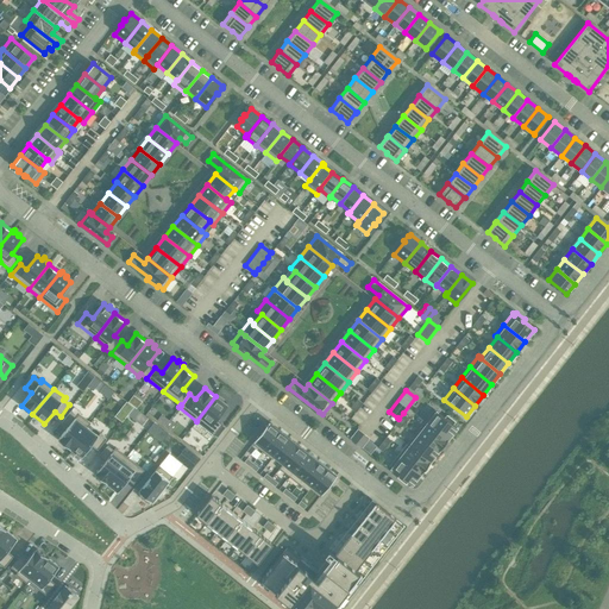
[(196,421),(192,427),(208,440),(213,434),(214,435),(223,424),(217,419),(227,405),(223,401),(224,400),(219,395),(217,397),(215,396),(196,421)]
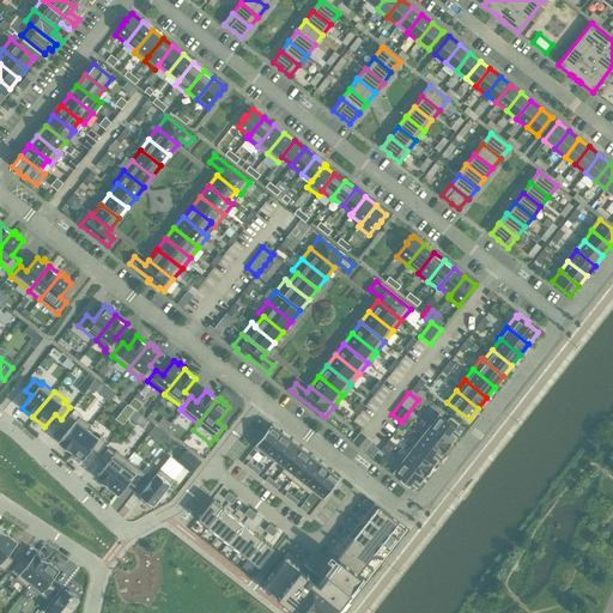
[(68,430),(59,442),(70,451),(87,430),(91,425),(79,416),(73,411),(62,425),(68,430)]
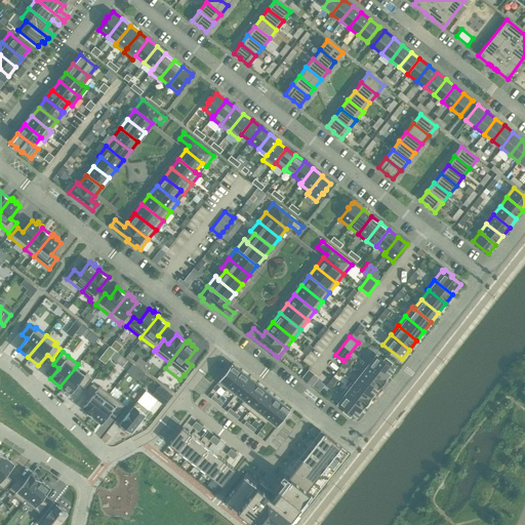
[(374,353),(366,363),(386,378),(394,368),(391,366),(392,364),(386,358),(384,360),(374,353)]
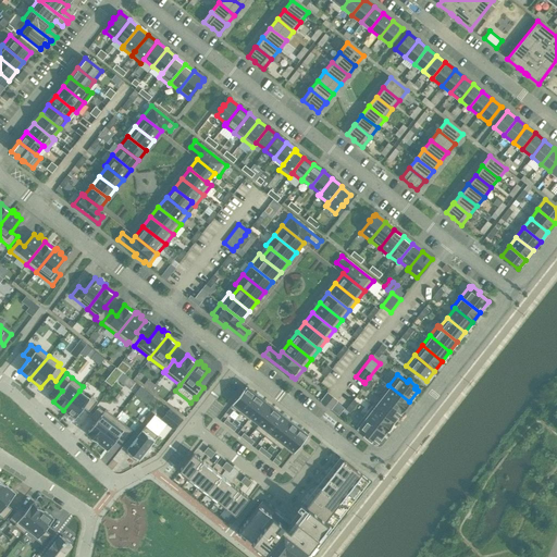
[(246,385),(231,406),(239,412),(256,393),(246,385)]
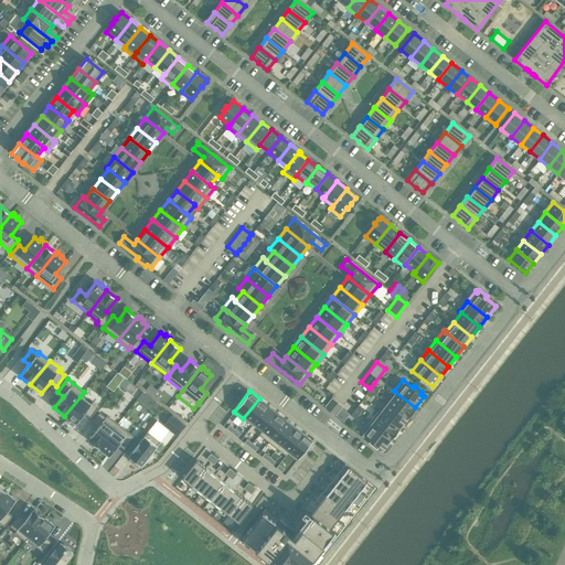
[(394,391),(386,401),(407,418),(415,407),(394,391)]
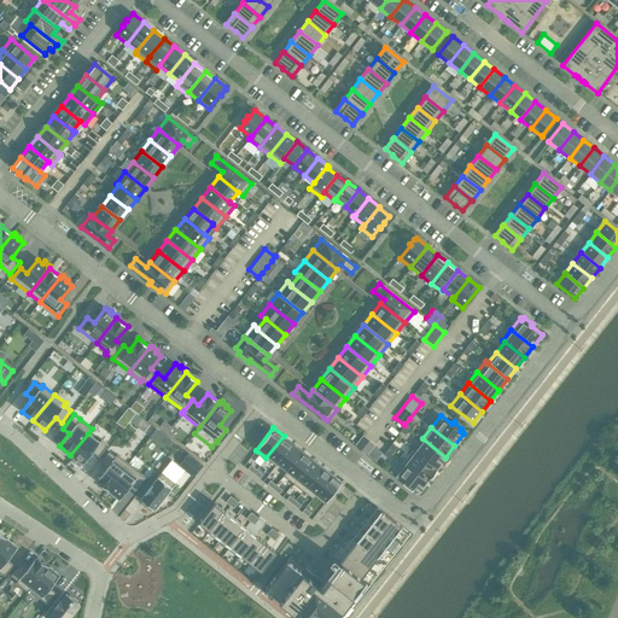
[(88,433),(70,455),(82,465),(93,452),(99,456),(108,445),(100,439),(99,442),(88,433)]
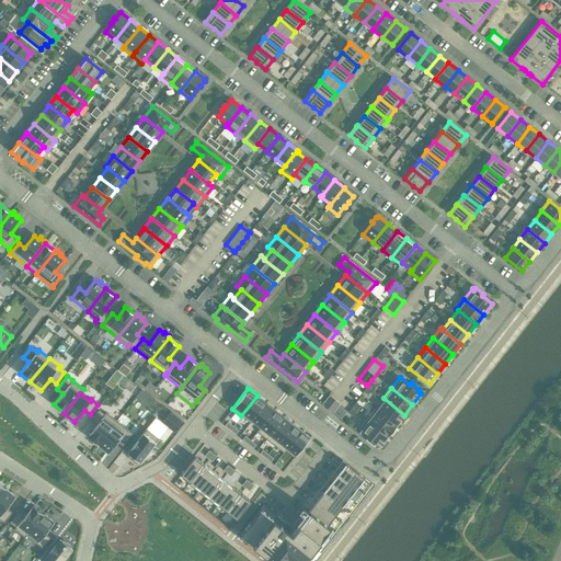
[(258,396),(241,415),(251,423),(252,421),(266,402),(258,396)]
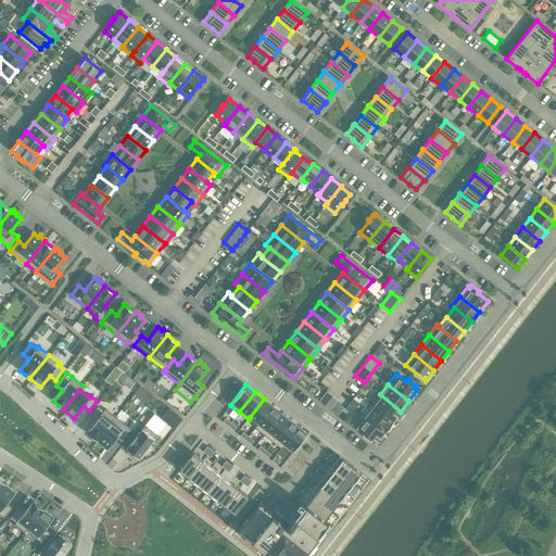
[(380,394),(371,405),(393,421),(401,412),(380,394)]
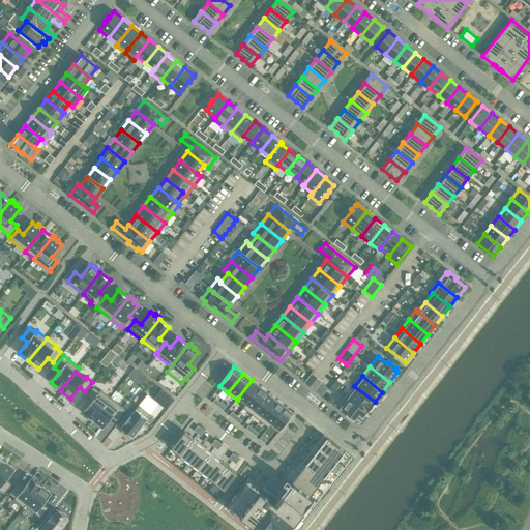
[(252,380),(238,398),(245,404),(246,404),(260,387),(252,380)]
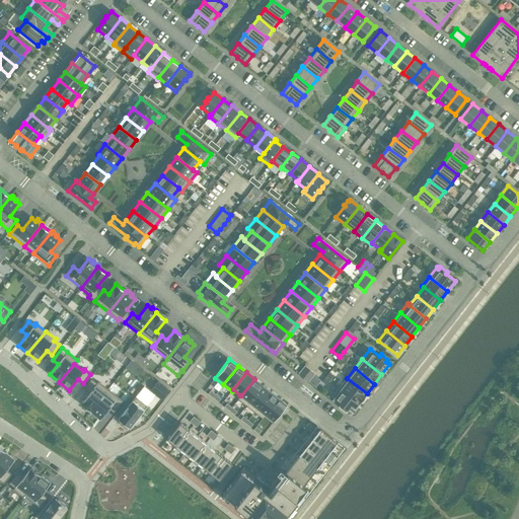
[(347,378),(340,387),(359,403),(367,393),(347,378)]
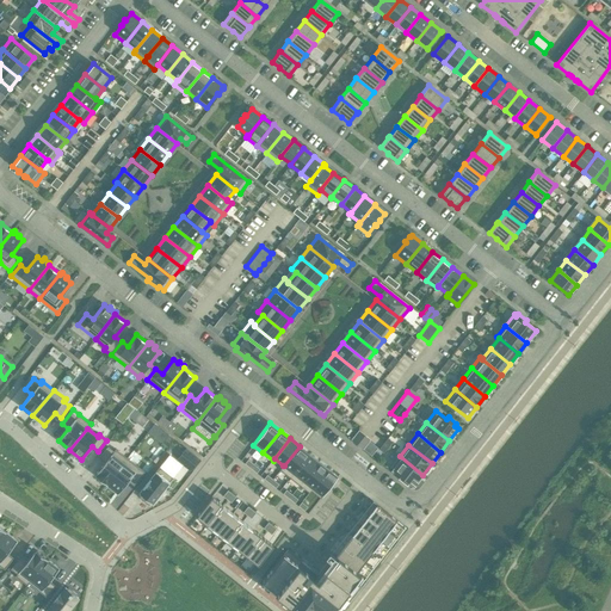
[(105,462),(94,475),(106,485),(128,458),(116,449),(113,451),(107,446),(99,458),(105,462)]
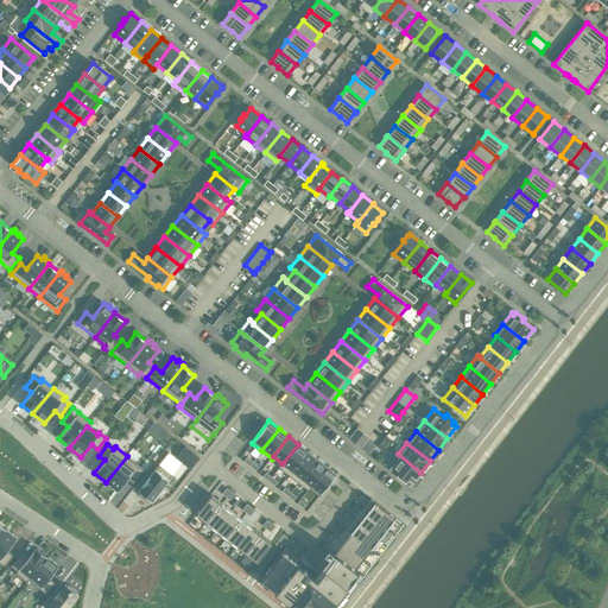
[(282,463),(278,467),(289,475),(308,451),(298,444),(283,463),(282,463)]
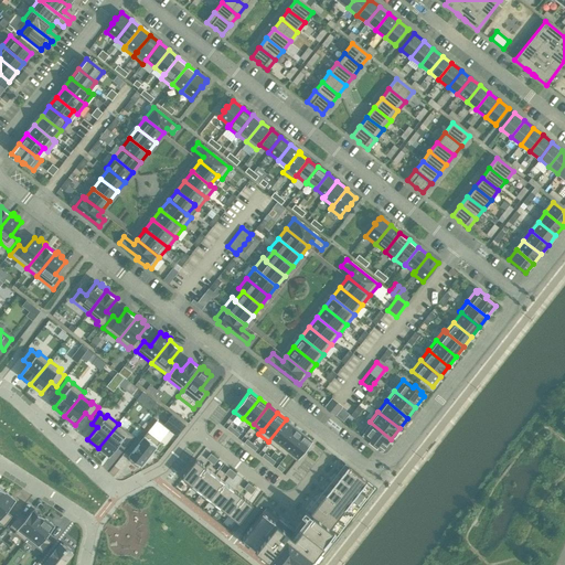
[(132,451),(129,456),(130,458),(129,459),(138,467),(139,465),(141,466),(160,441),(169,429),(168,428),(157,419),(148,432),(139,443),(132,451)]
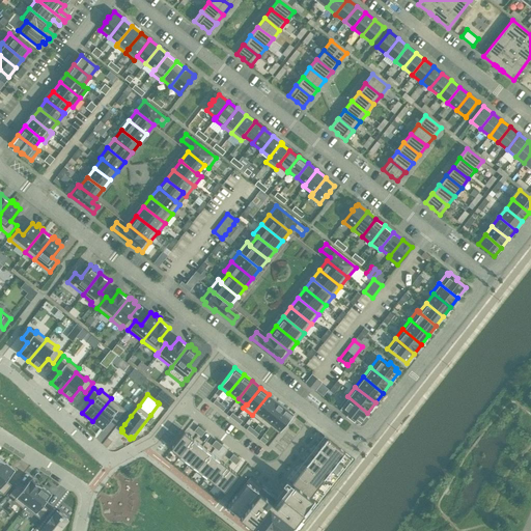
[(269,394),(252,415),(260,422),(277,400),(269,394)]
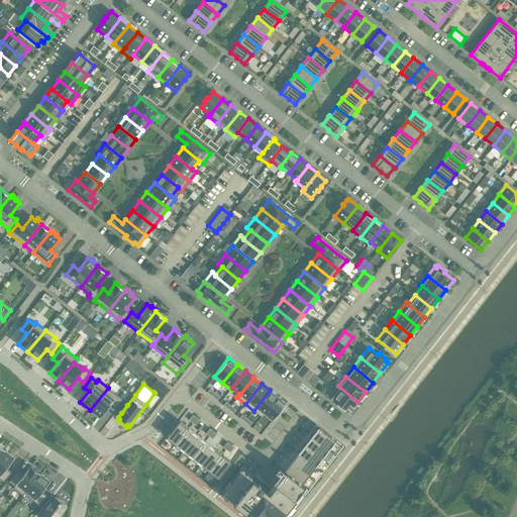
[(338,386),(330,396),(339,403),(338,405),(344,411),(346,409),(349,412),(357,402),(338,386)]
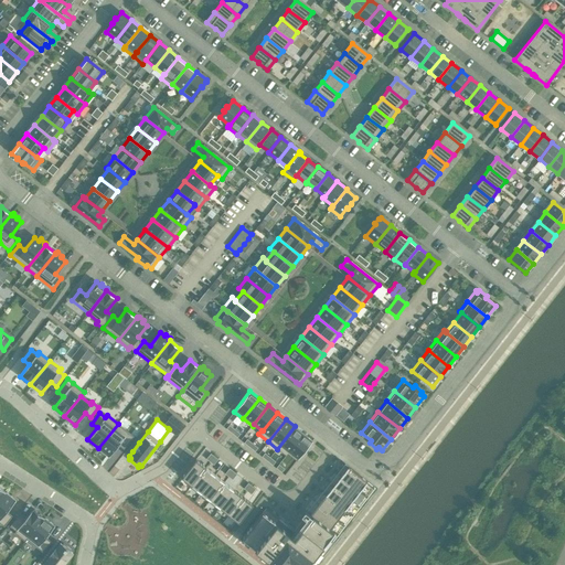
[(118,424),(98,448),(109,457),(118,445),(124,449),(134,437),(118,424)]
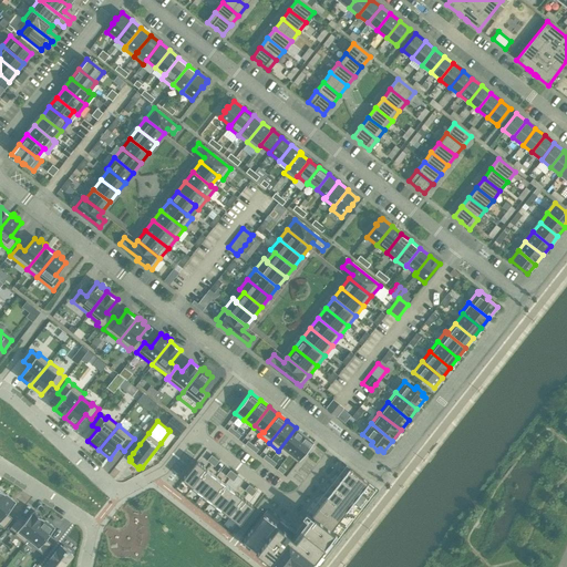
[(296,428),(278,451),(287,457),(289,455),(288,455),(305,435),(296,428)]
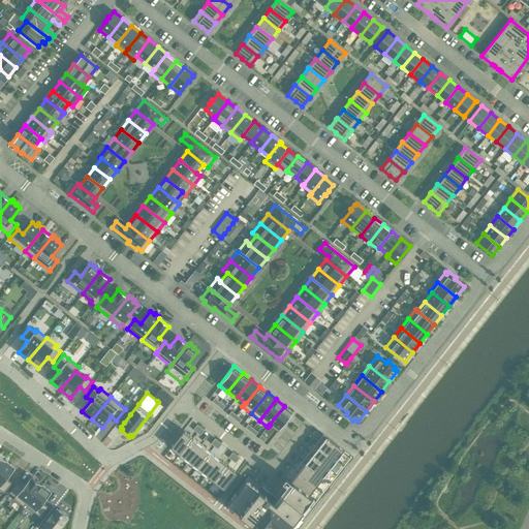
[(284,406),(269,425),(270,425),(277,431),(278,432),(292,413),(292,412),(284,406)]
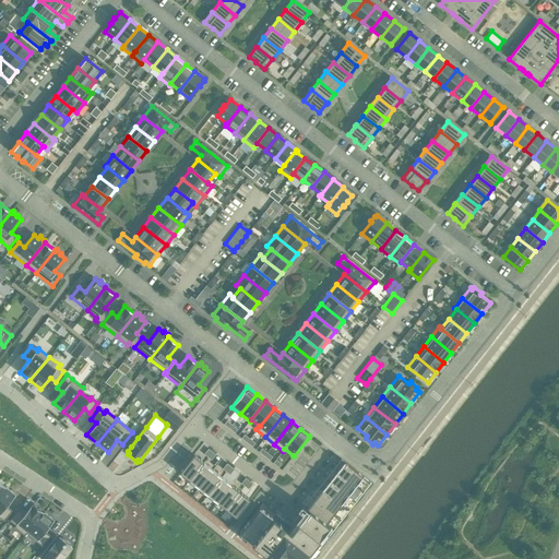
[(193,454),(179,472),(180,473),(189,479),(190,480),(203,462),(194,454),(193,454)]
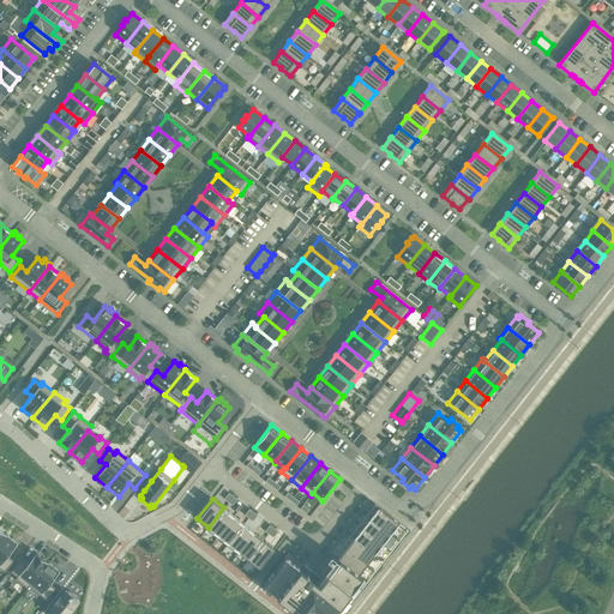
[(264,584),(263,584),(278,596),(293,608),(300,613),(341,613),(408,530),(399,523),(398,522),(380,507),(374,504),(372,501),(345,534),(330,554),(327,558),(331,561),(319,576),(304,564),(289,552),(284,558),(264,584)]
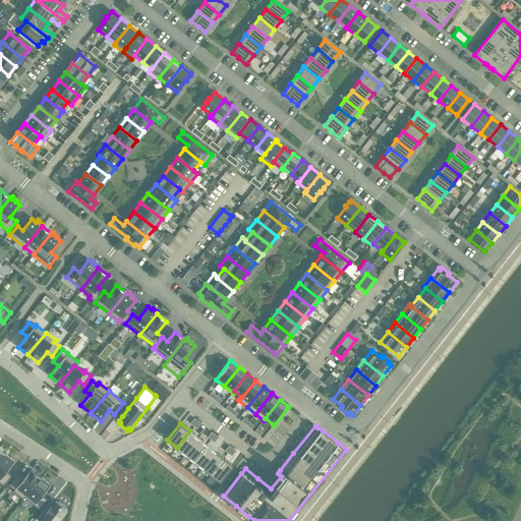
[(176,447),(174,449),(184,456),(198,438),(189,430),(177,448),(176,447)]
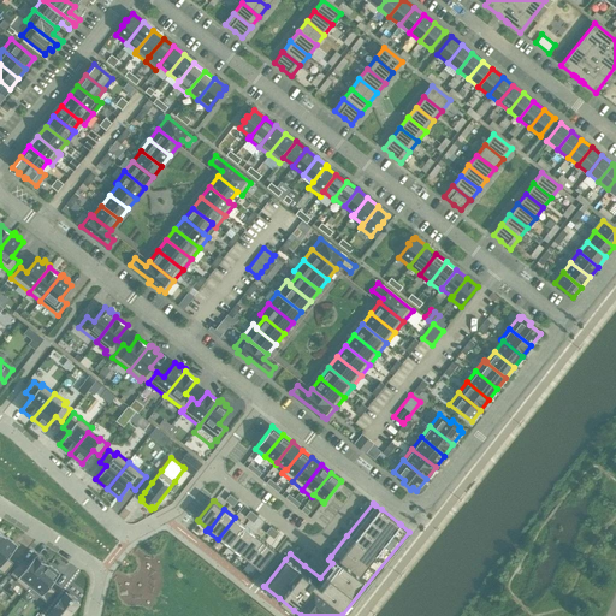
[(235,517),(218,539),(227,548),(244,526),(235,517)]
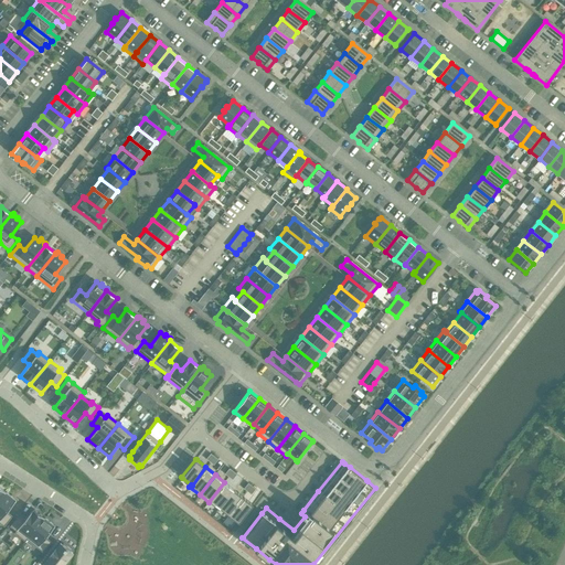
[(224,482),(209,502),(219,510),(220,508),(234,489),(224,482)]
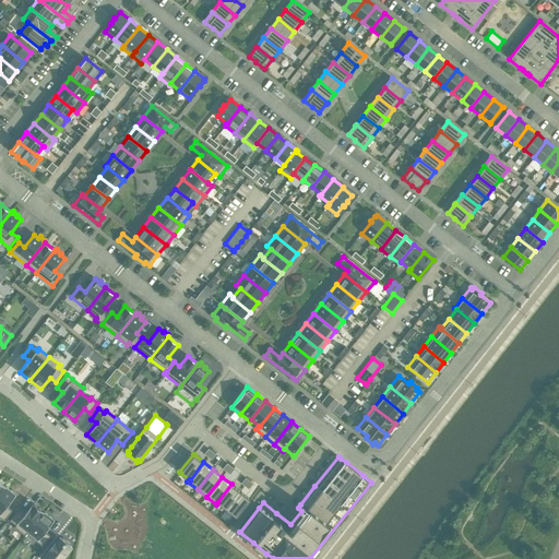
[(232,484),(217,502),(226,509),(240,491),(232,484)]
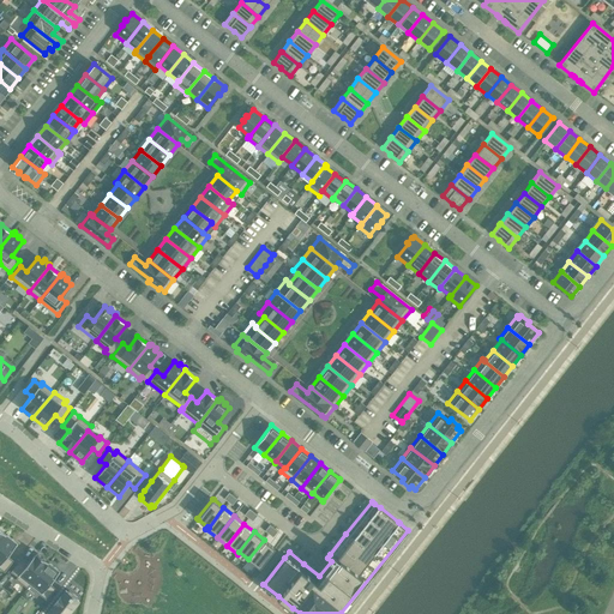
[(6,534),(0,541),(0,569),(5,572),(13,561),(7,557),(17,543),(6,534)]
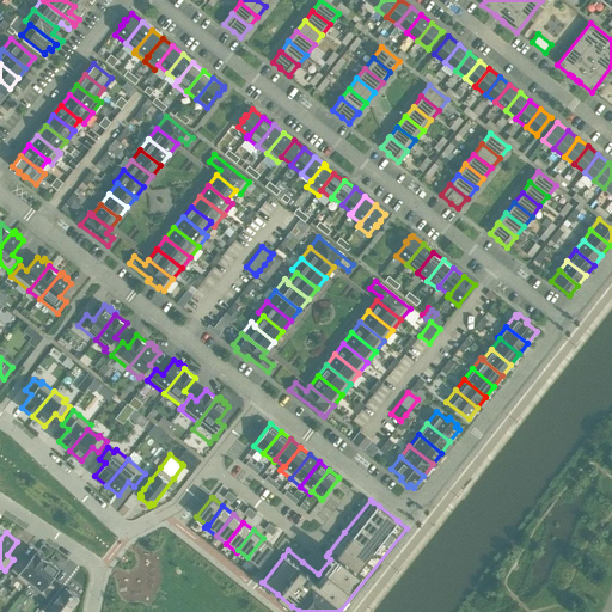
[(263,538),(248,557),(258,565),(258,567),(274,546),(263,538)]
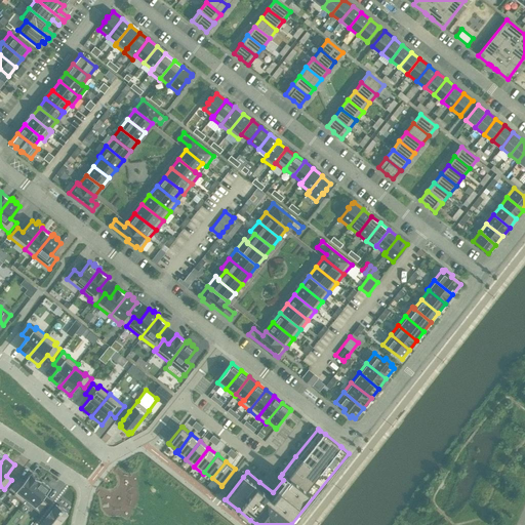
[(17,479),(9,489),(14,493),(13,495),(24,503),(25,501),(41,481),(31,473),(23,483),(17,479)]
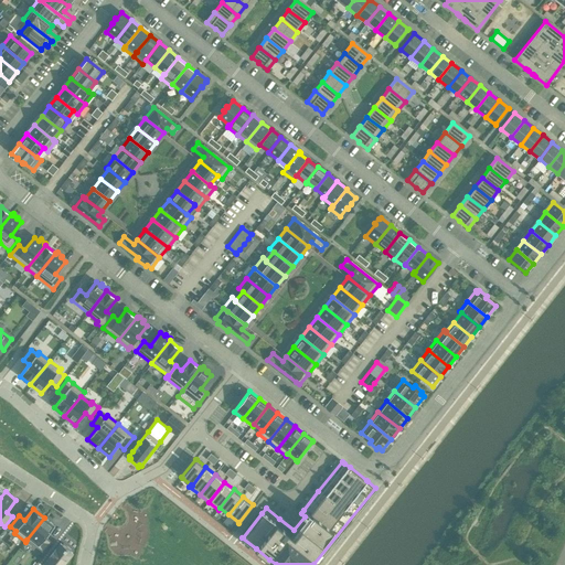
[(44,518),(27,540),(43,552),(51,542),(45,537),(55,525),(44,518)]
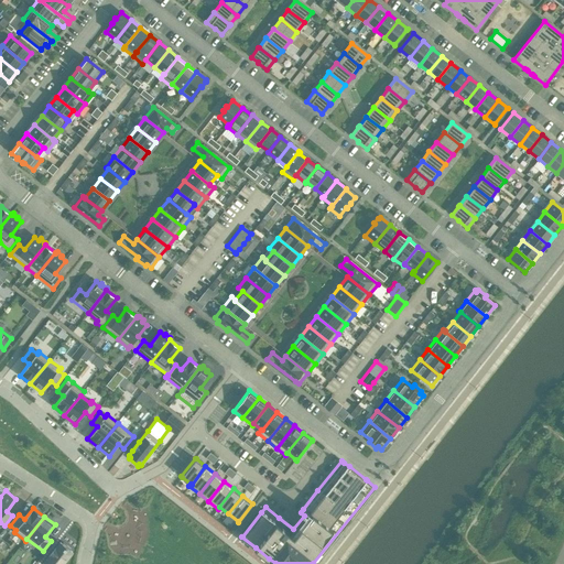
[(60,542),(42,563),(62,563),(73,552),(69,550),(71,549),(63,543),(63,544),(60,542)]
